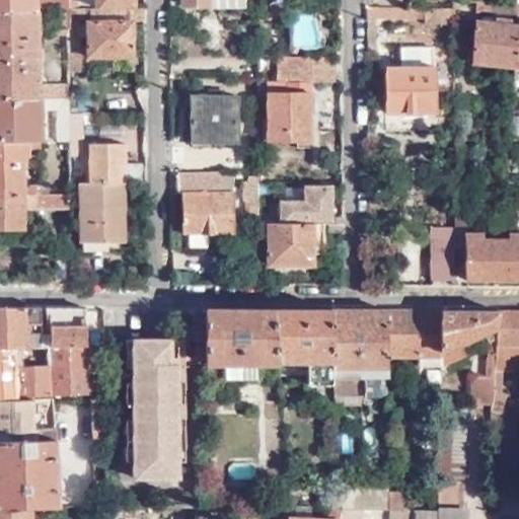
[(35,0),(0,0),(0,9),(36,9),(35,0)]
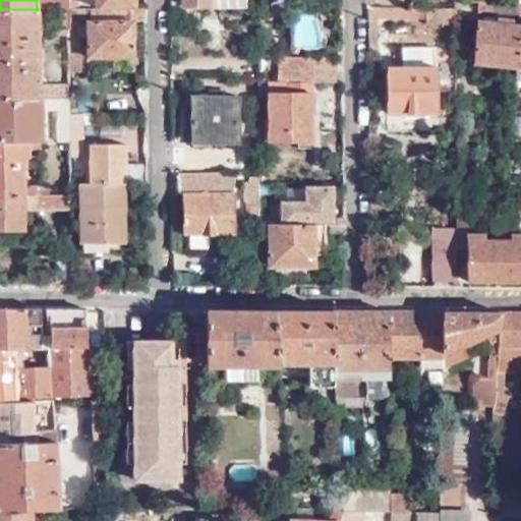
[(68,9),(68,0),(51,0),(52,9),(68,9)]
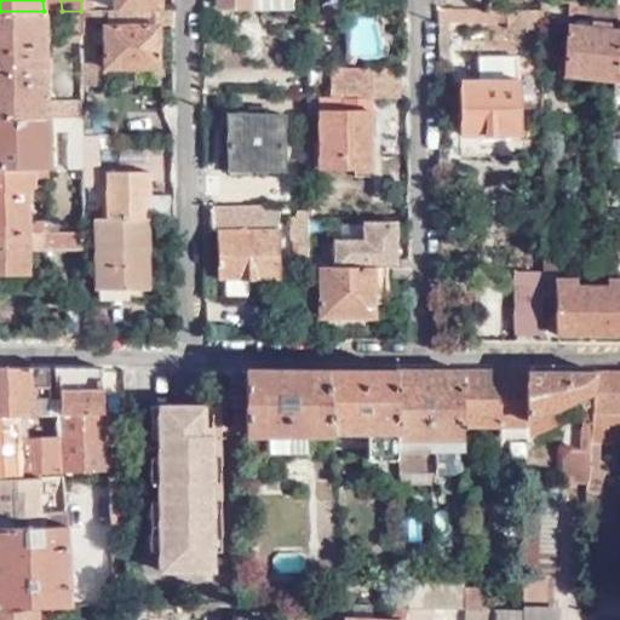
[(93,0),(81,0),(81,11),(92,11),(93,11),(93,0)]
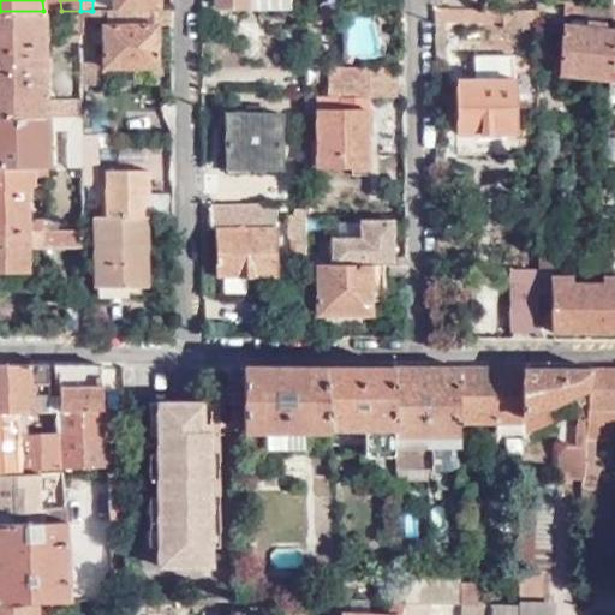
[(153,10),(157,10),(156,0),(114,0),(115,11),(153,10)]
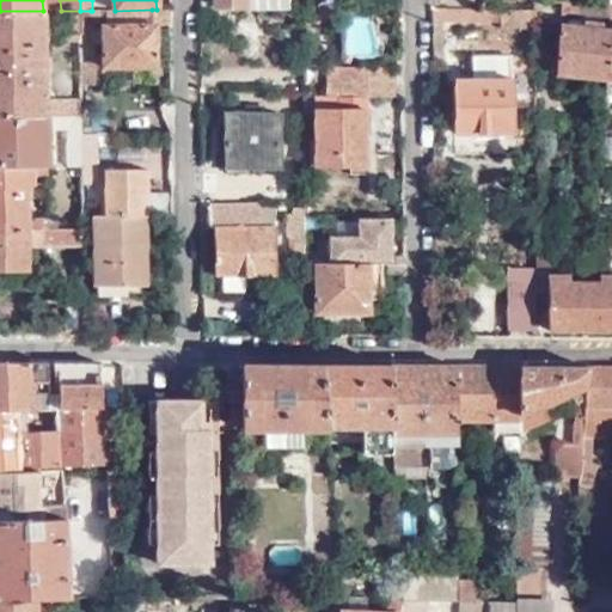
[(606,5),(562,1),(562,12),(610,16),(611,14),(611,5),(606,5)]
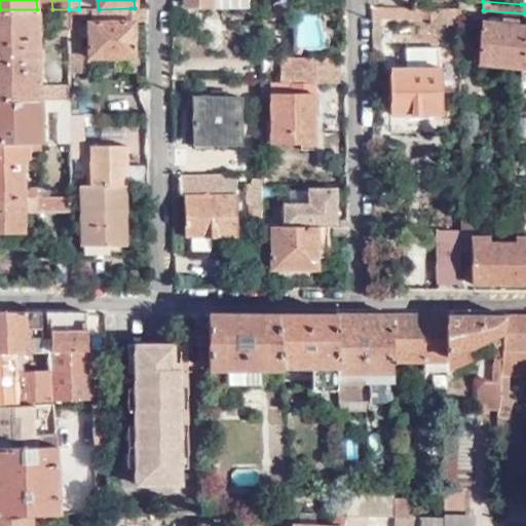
[(413,7),(370,8),(370,19),(429,19),(429,23),(458,24),(458,8),(413,7)]
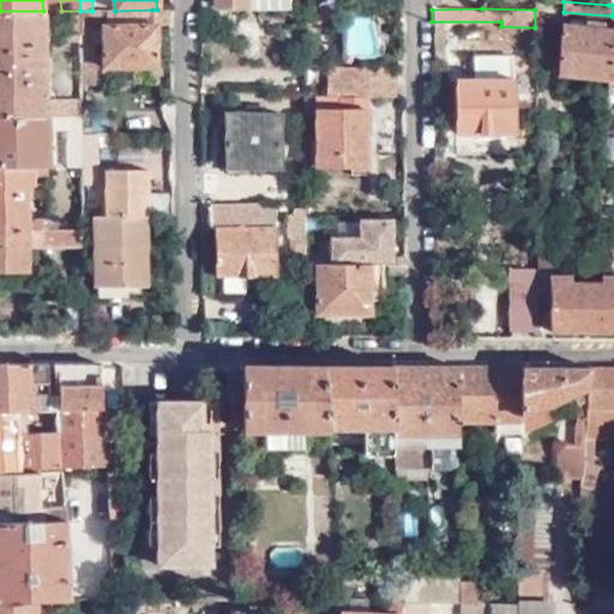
[(152,26),(152,10),(115,11),(109,11),(109,28),(106,29),(106,67),(157,67),(157,26),(152,26)]
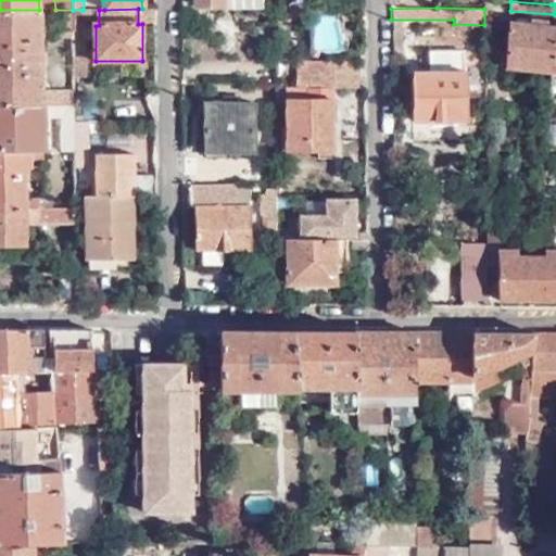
[(0,105),(74,106),(74,91),(40,91),(39,10),(0,10),(0,105)]
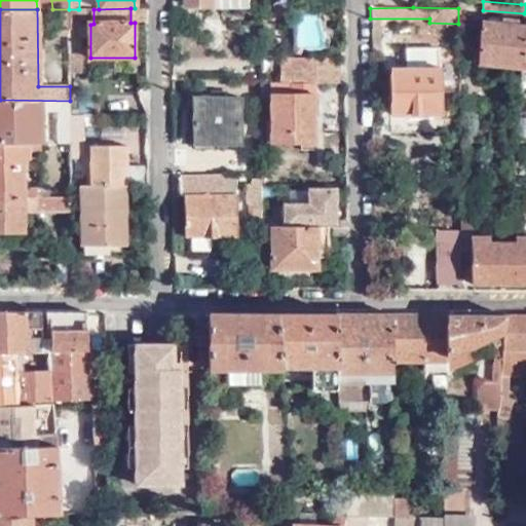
[(52,9),(44,9),(45,36),(70,36),(70,30),(70,14),(69,9),(52,9)]
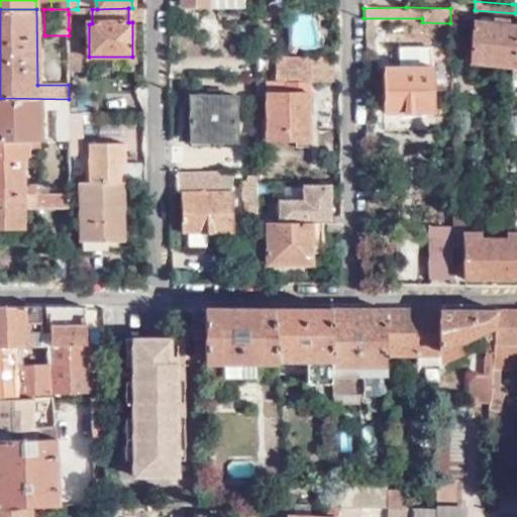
[(513,67),(515,23),(475,19),(470,61),(513,67)]
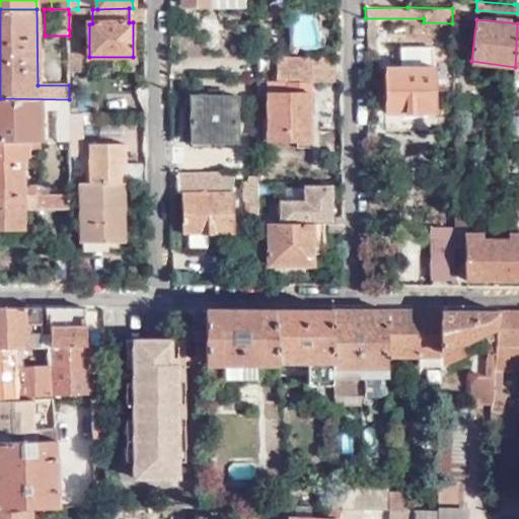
[(69,35),(69,53),(77,53),(77,29),(69,29),(69,35)]
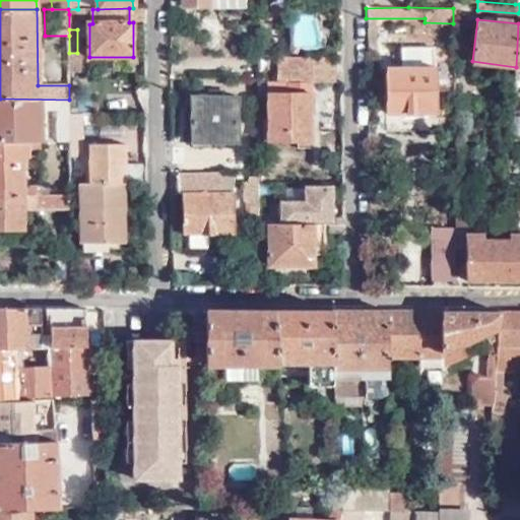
[(453,69),(454,52),(416,52),(415,60),(416,68),(436,69),(453,69)]
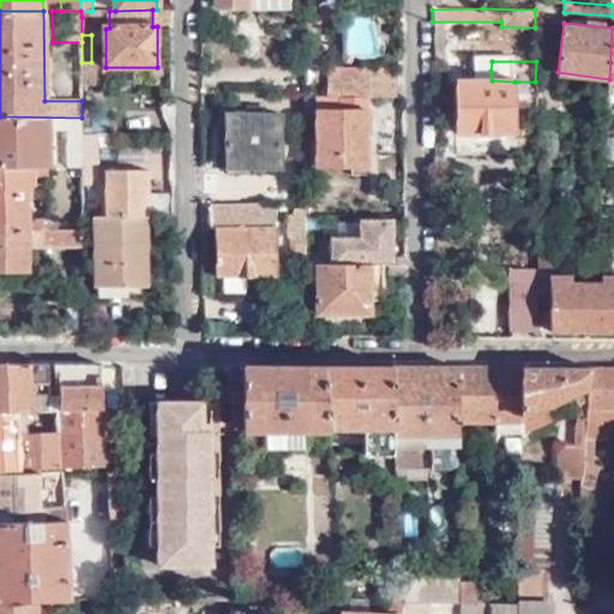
[(325,98),(341,98),(343,68),(326,68),(325,98)]
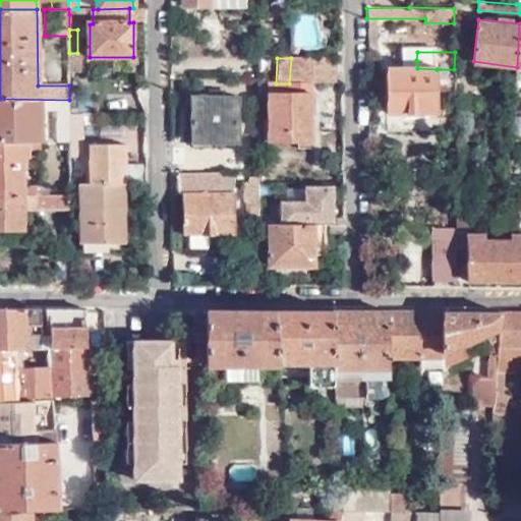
[(298,58),(291,58),(289,83),(298,83),(298,58)]
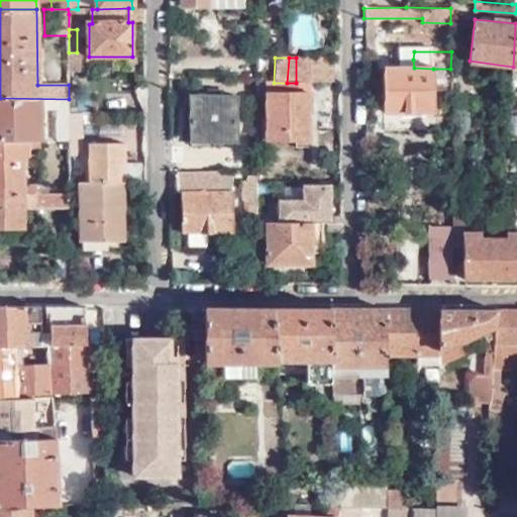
[(310,83),(336,83),(336,59),(296,58),(296,83),(310,83)]
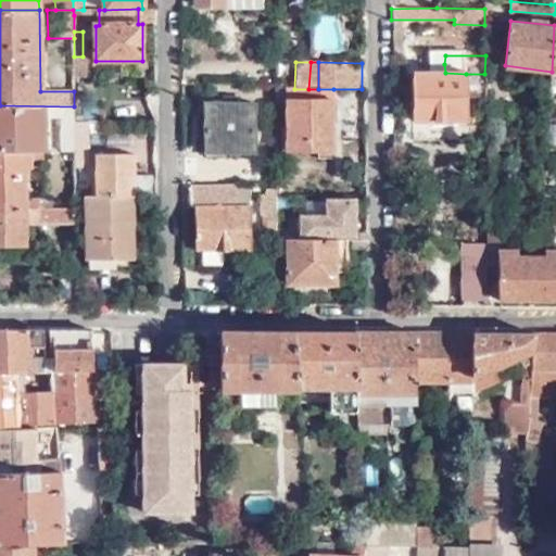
[(466,123),(466,74),(445,73),(444,64),(433,64),(433,74),(412,74),(412,123),(466,123)]
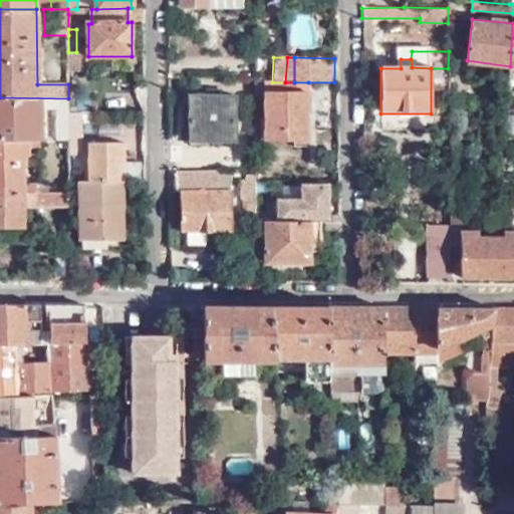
[(308,82),(294,82),(295,91),(265,91),(265,138),(307,138),(308,82)]
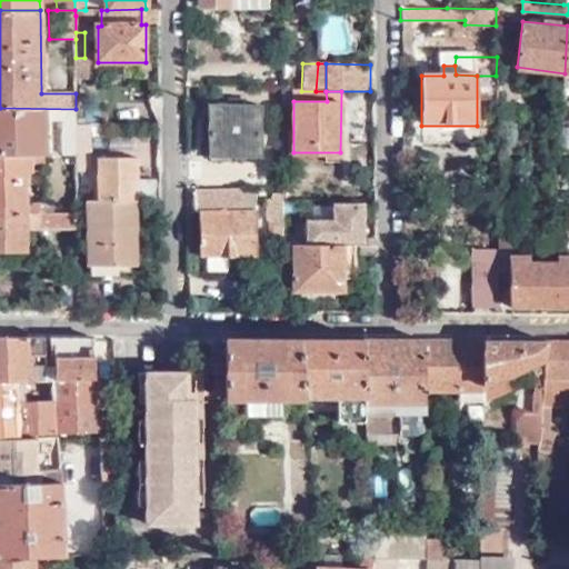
[(215,107),(211,159),(261,163),(265,112),(248,111),(248,105),(232,103),(231,109),(215,107)]
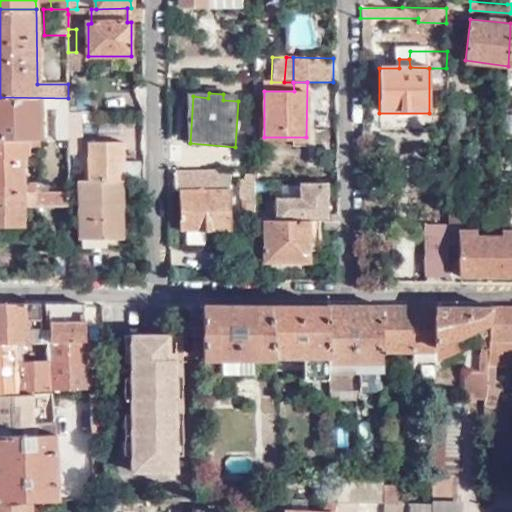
[(69,138),(68,115),(68,98),(0,97),(0,137),(37,138),(38,128),(42,128),(41,108),(57,108),(58,138),(69,138)]
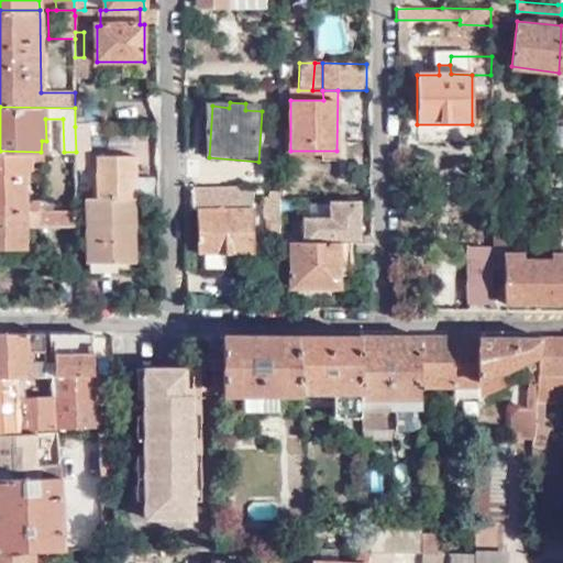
[(44,152),(41,152),(0,151),(0,210),(26,210),(26,170),(31,170),(31,162),(44,162),(44,152)]
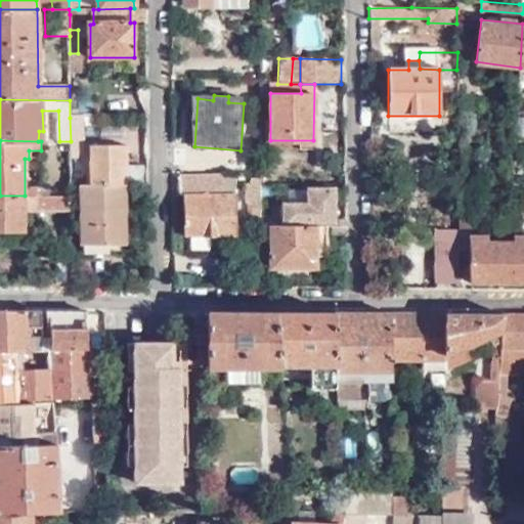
[(129,167),(129,141),(108,141),(108,145),(90,144),(90,183),(83,183),(83,243),(125,244),(126,168),(129,167)]
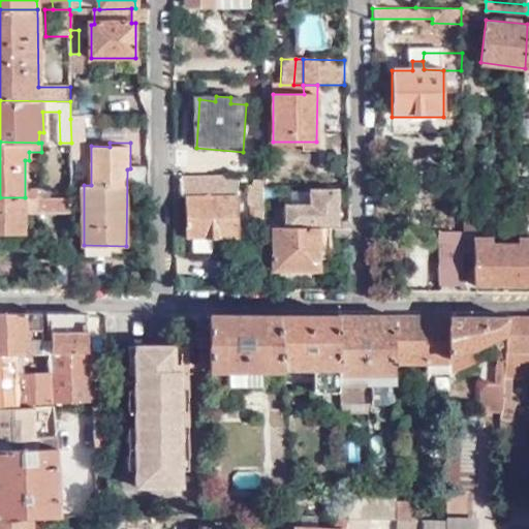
[(243,152),(196,148),(195,154),(243,158),(243,152)]
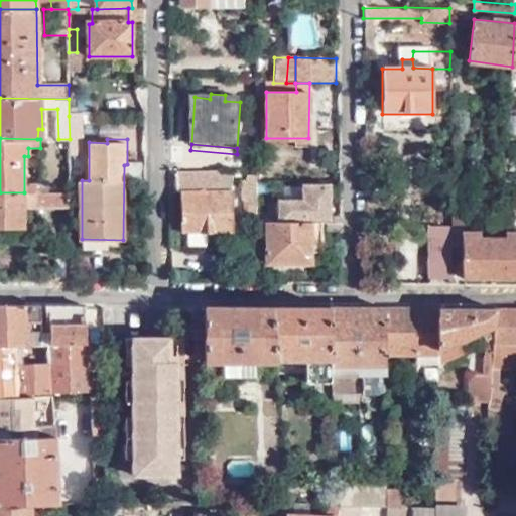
[(218,173),(177,173),(177,192),(182,192),(181,233),(233,233),(233,194),(219,194),(218,173)]
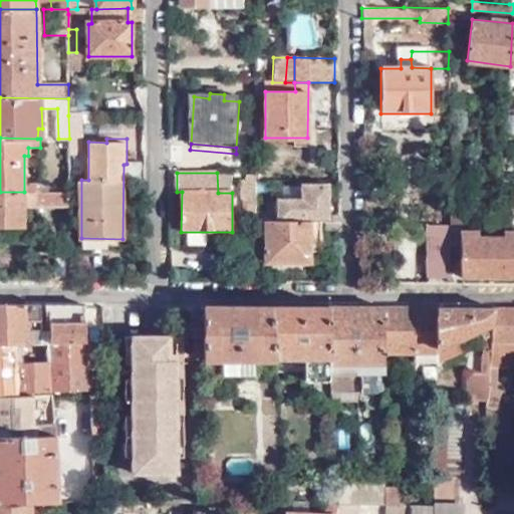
[(248,205),(256,205),(256,181),(256,176),(249,176),(249,181),(243,181),(243,201),(248,202),(248,205)]
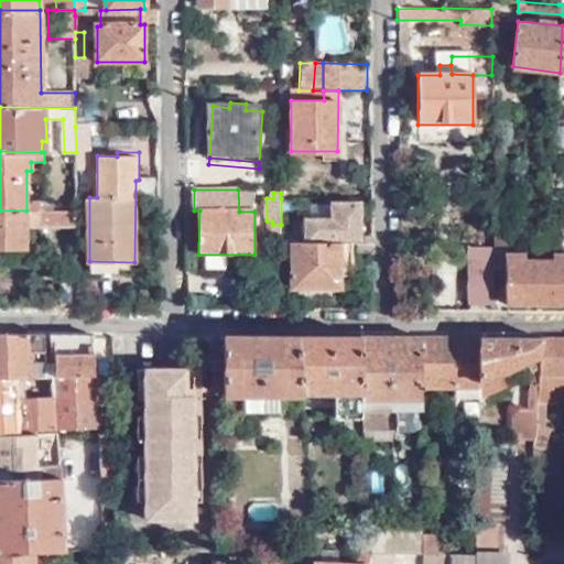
[(304,243),(332,245),(332,240),(357,239),(358,206),(332,205),(331,223),(304,221),(304,243)]
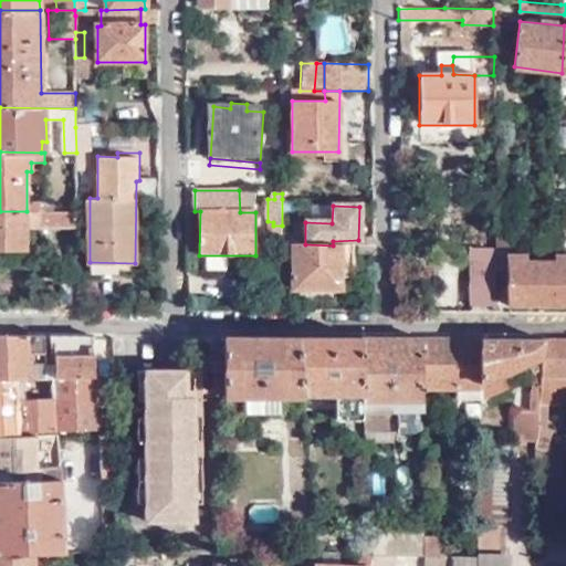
[(27,230),(75,230),(76,211),(27,211),(0,211),(0,249),(27,250),(27,230)]
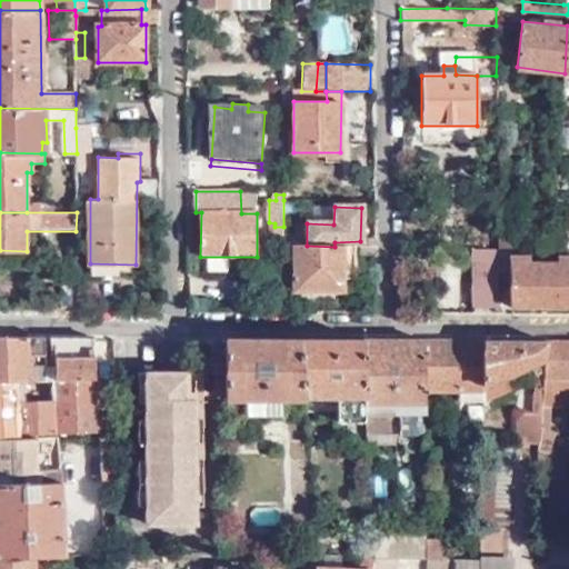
[(506,250),(529,250),(529,235),(498,233),(498,249),(506,250)]
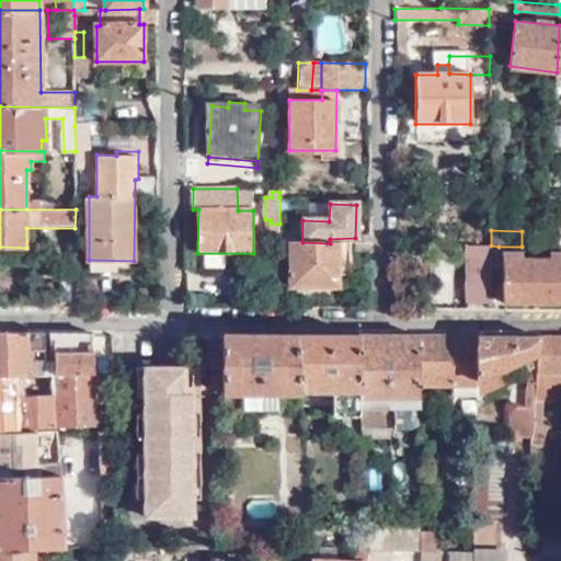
[(279,242),(279,282),(287,281),(287,278),(292,277),(292,287),(338,287),(338,243),(330,243),(302,242),(279,242)]
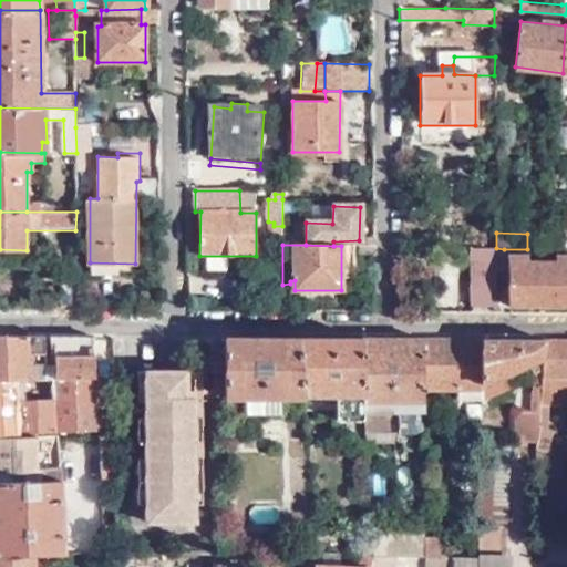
[(360,255),(373,256),(373,246),(359,246),(360,255)]
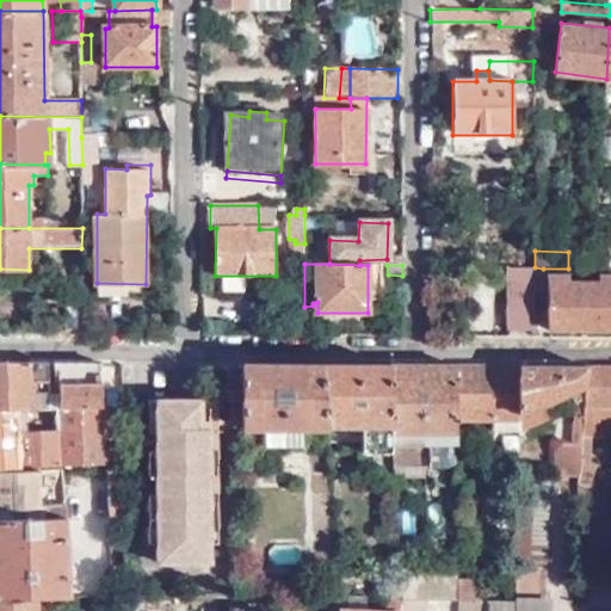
[(506,328),(535,328),(535,288),(535,267),(505,267),(506,328)]
